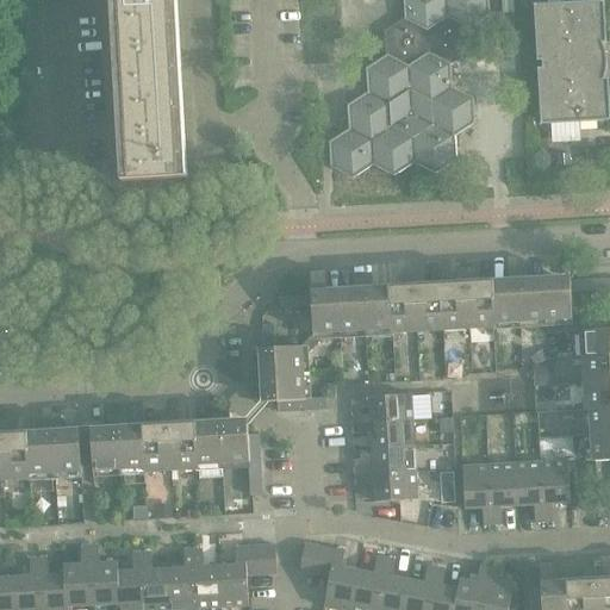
[(118,0),(129,181),(122,181),(123,182),(187,179),(187,178),(180,178),(169,0),(118,0)]
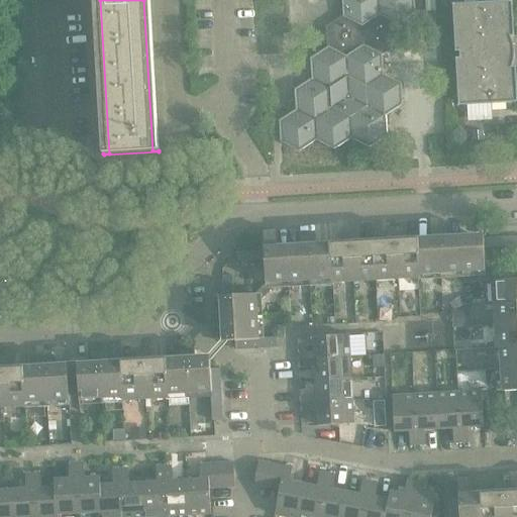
[(280,142),(281,142),(299,151),(316,140),(334,149),(350,138),(369,147),(387,136),(385,116),(402,105),(401,84),(383,75),(382,56),(398,44),(397,24),(414,13),(413,0),(341,0),(342,17),(326,28),(327,48),(310,59),(311,79),(295,90),(296,110),(279,121),(280,142)]
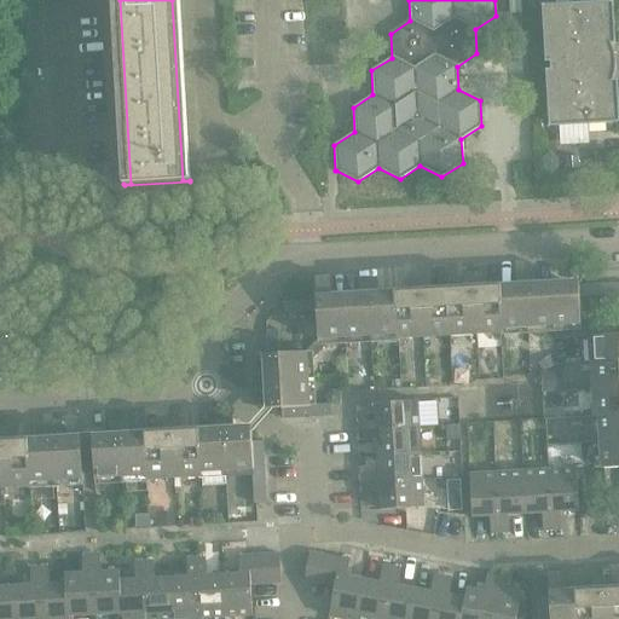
[(550,17),(543,18),(545,63),(550,62),(550,70),(545,70),(548,115),(555,115),(556,126),(556,127),(613,123),(613,122),(612,122),(612,111),(618,111),(618,110),(618,80),(613,81),(613,71),(617,71),(615,69),(615,67),(615,63),(615,59),(615,57),(615,53),(612,55),(611,45),(615,45),(613,13),(606,15),(606,4),(606,3),(549,5),(549,7),(550,17)]
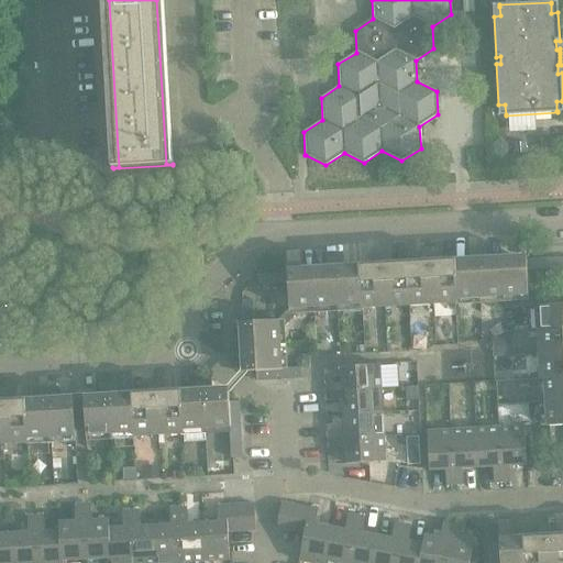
[(500,138),(495,144),(495,153),(501,158),(508,152),(507,144),(500,138)]
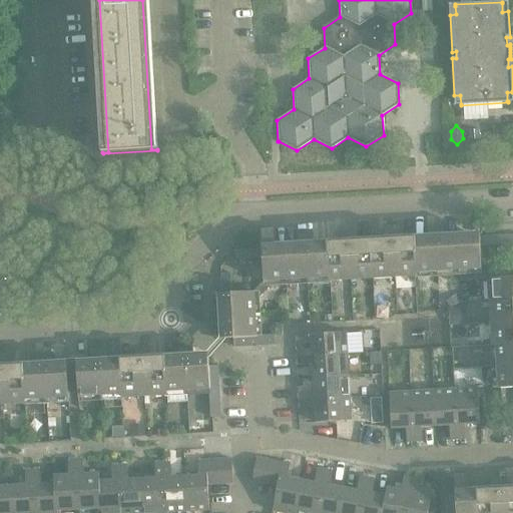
[(479,130),(469,130),(470,140),(479,139),(479,130)]
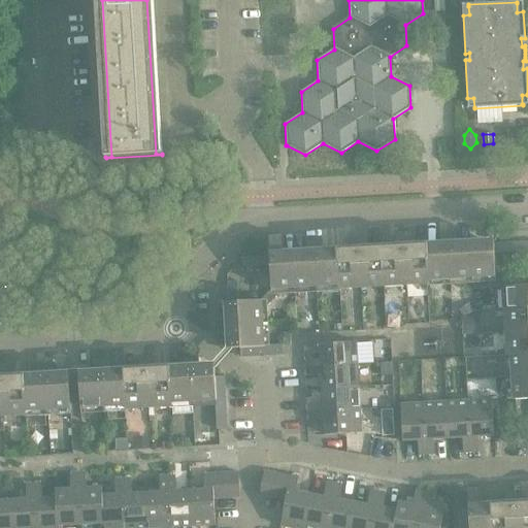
[(440,241),(426,242),(428,281),(429,281),(451,279),(448,232),(439,233),(440,241)]
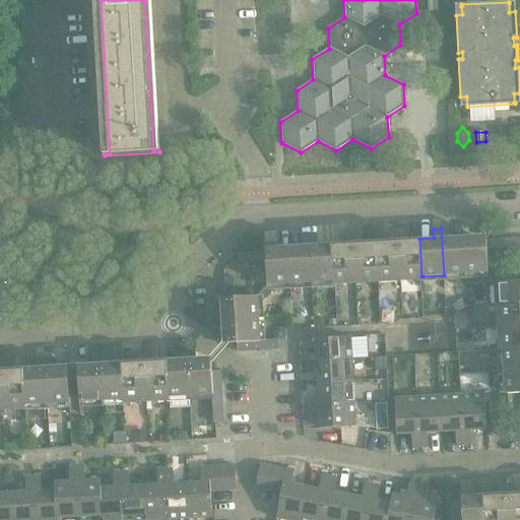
[(449,229),(441,229),(444,275),(465,274),(463,236),(449,237),(449,229)]
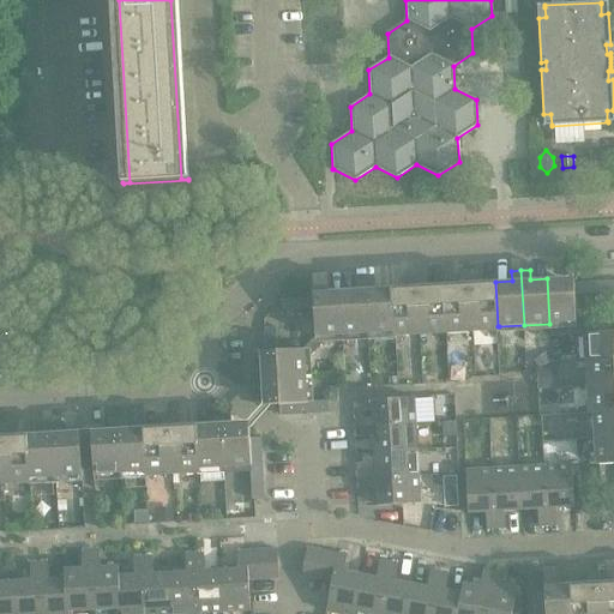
[(479,272),(469,274),(473,332),(499,331),(499,326),(498,326),(495,282),(479,283),(479,272)]
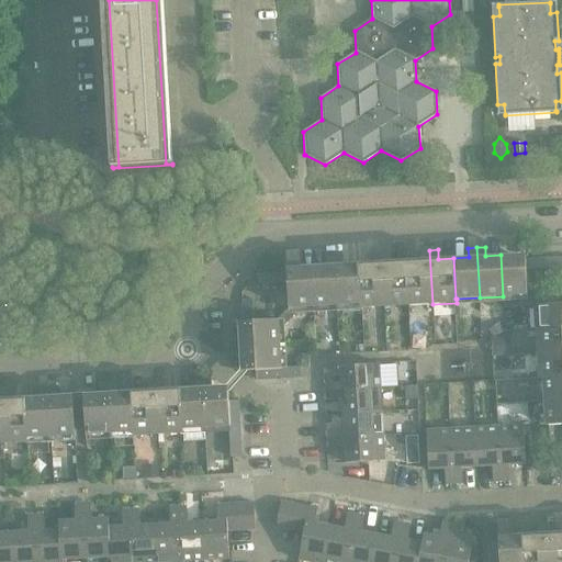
[(422,259),(406,260),(408,305),(433,304),(429,250),(420,250),(422,259)]
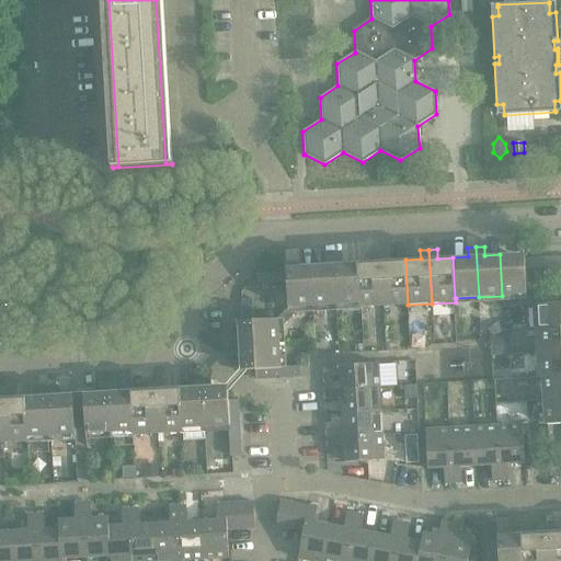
[(287,273),(287,284),(288,308),(313,306),(311,265),(300,266),(299,252),(286,253),(287,273)]
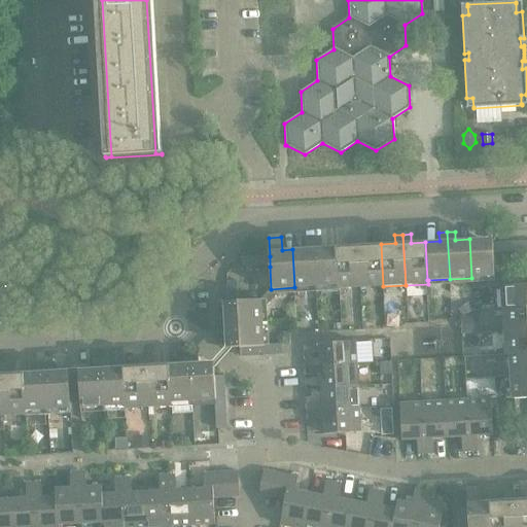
[(351,246),(337,247),(339,285),(338,285),(338,289),(361,287),(358,237),(350,238),(351,246)]
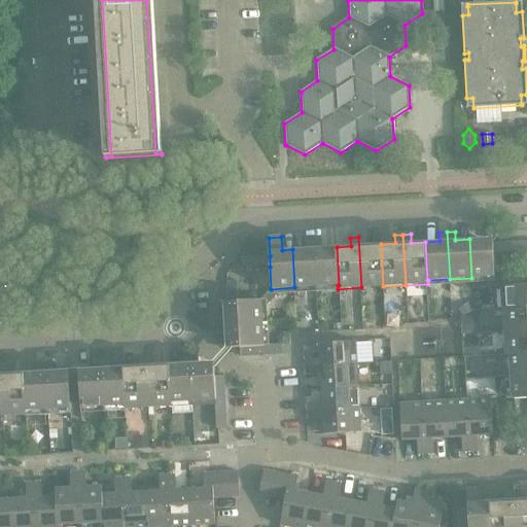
[(366,237),(358,237),(361,287),(383,286),(381,244),(366,245),(366,237)]
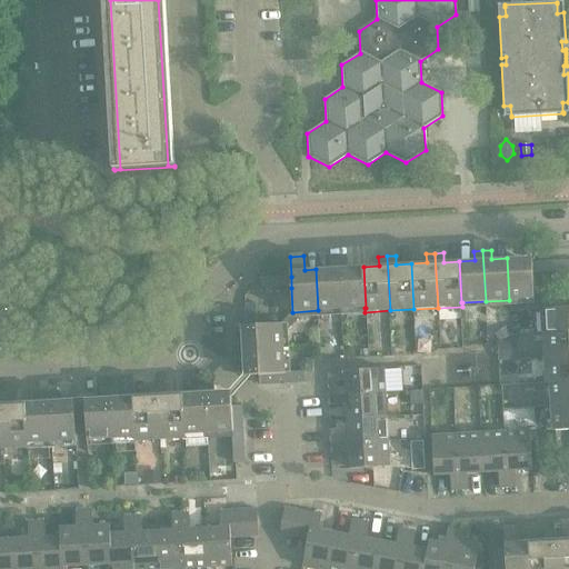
[(531,257),(507,258),(509,300),(535,298),(533,273),(532,263),(531,257)]
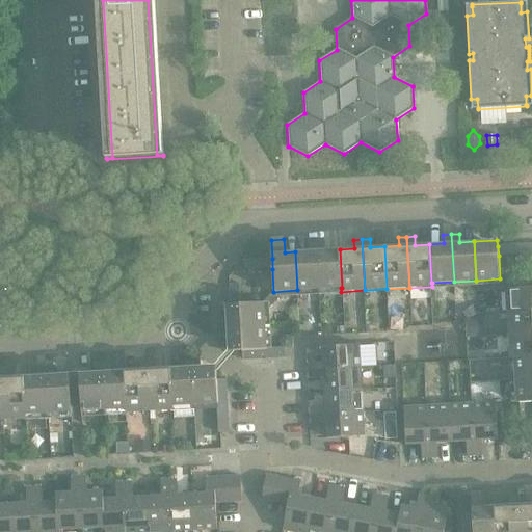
[(325,241),(317,242),(319,289),(341,288),(342,288),(340,249),(325,249),(325,241)]
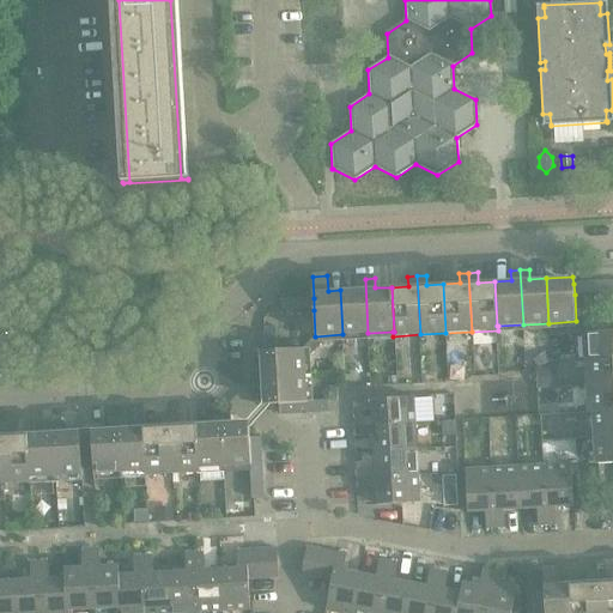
[(357,289),(340,290),(343,334),(368,333),(365,279),(356,279),(357,289)]
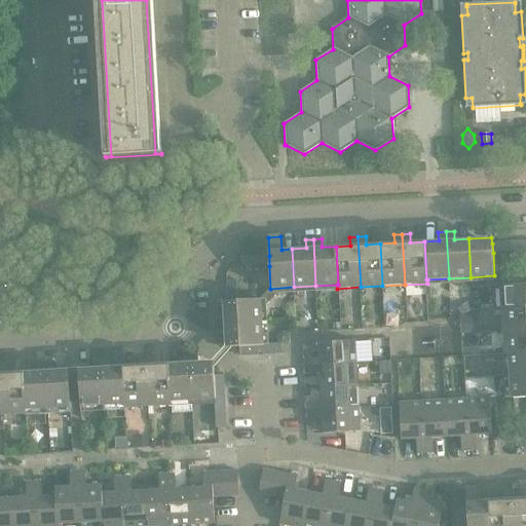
[(517,252),(525,251),(525,249),(525,241),(517,242),(517,252)]
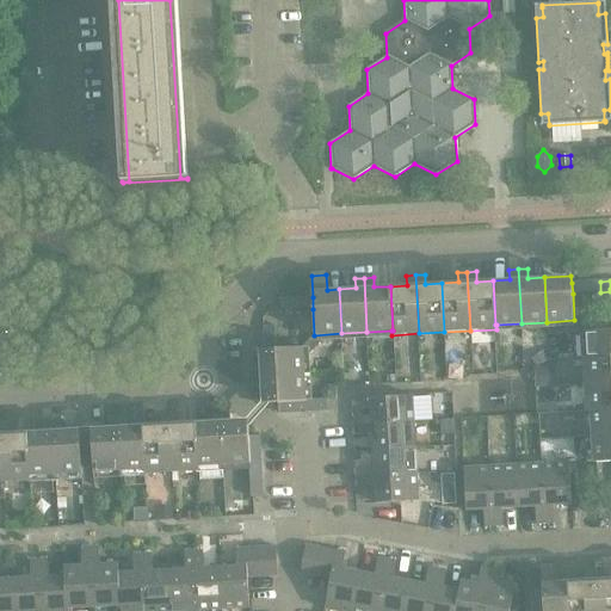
[(581,294),(591,292),(591,282),(581,283),(581,294)]
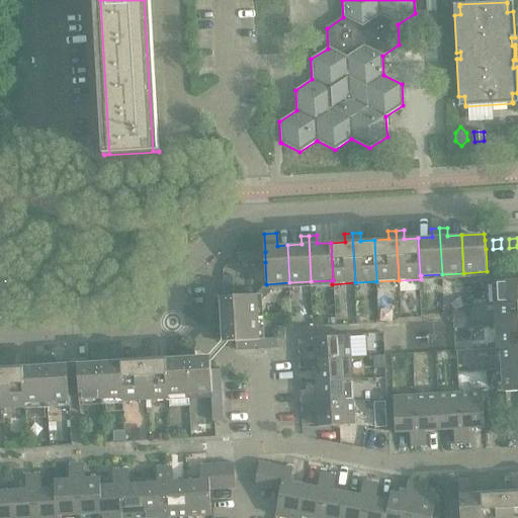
[(501,248),(509,248),(509,239),(501,239),(501,248)]
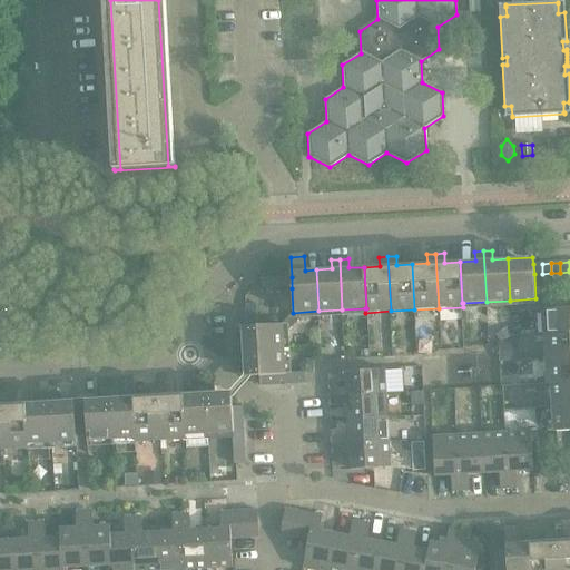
[(542,264),(533,264),(534,274),(542,274),(542,264)]
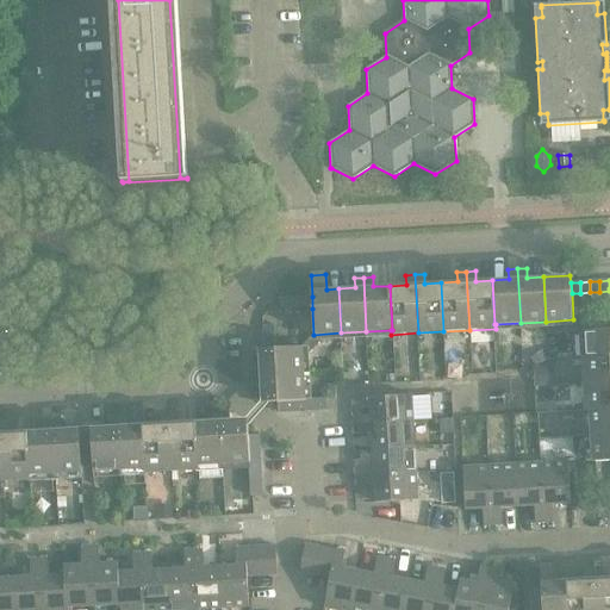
[(303,309),(312,309),(312,297),(303,298),(303,309)]
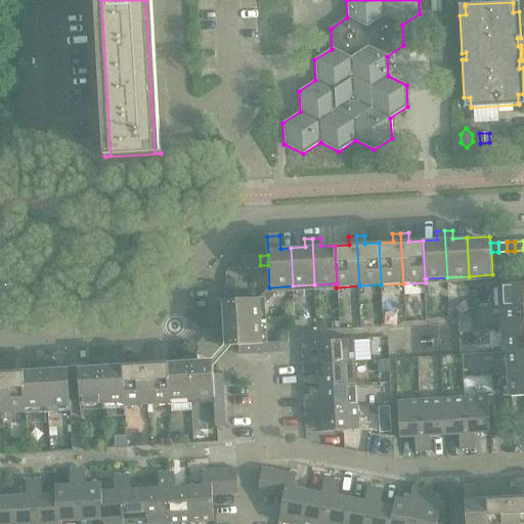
[(241,266),(251,266),(250,256),(241,257),(241,266)]
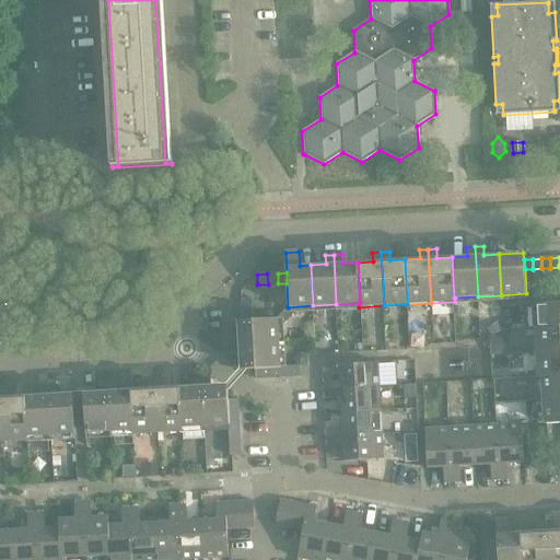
[(268,284),(278,283),(278,273),(267,273),(268,284)]
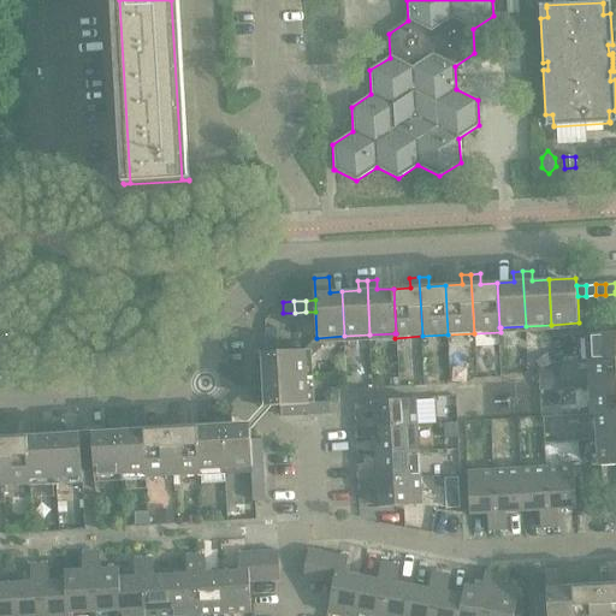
[(266,330),(266,339),(278,338),(277,329),(266,330)]
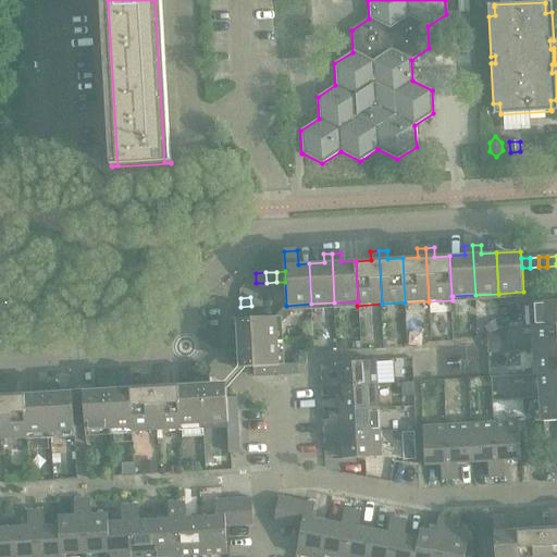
[(556,300),(535,302),(536,326),(536,327),(556,325),(556,300)]
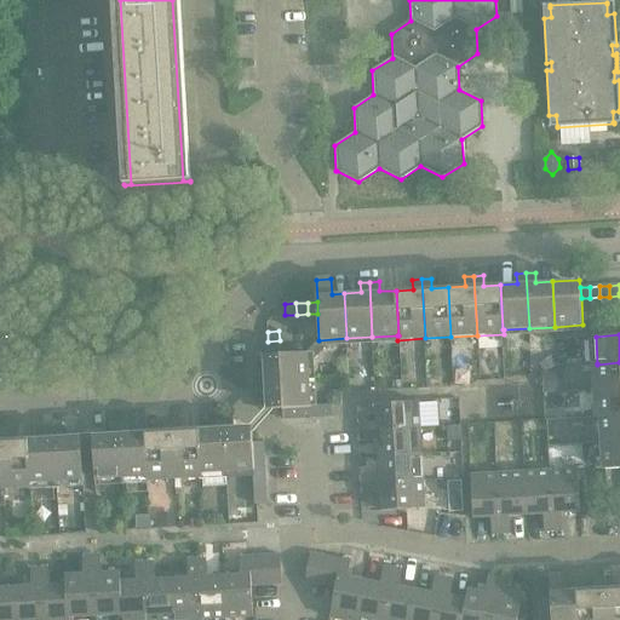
[(280,340),(268,342),(269,355),(280,355),(280,340)]
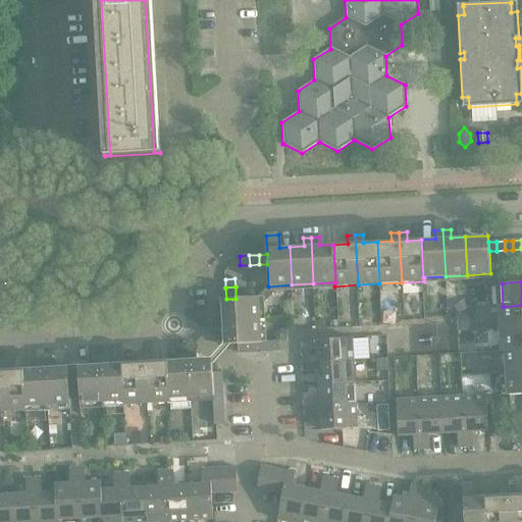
[(220,300),(221,322),(260,320),(259,298),(236,299),(226,299),(220,300)]
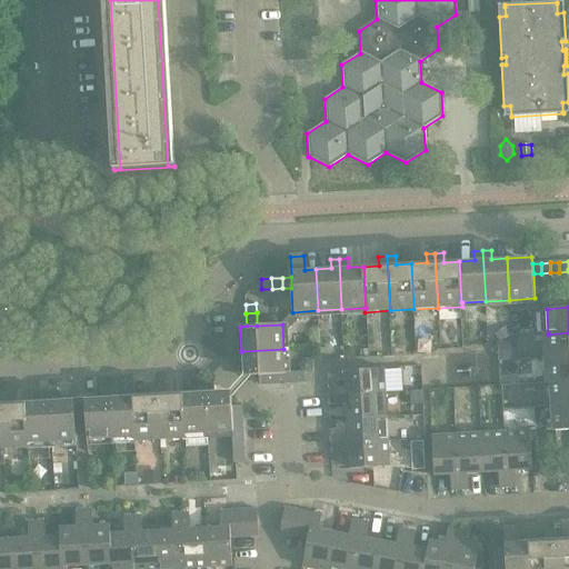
[(543,333),(546,358),(568,357),(568,332),(548,335),(548,333),(543,333)]
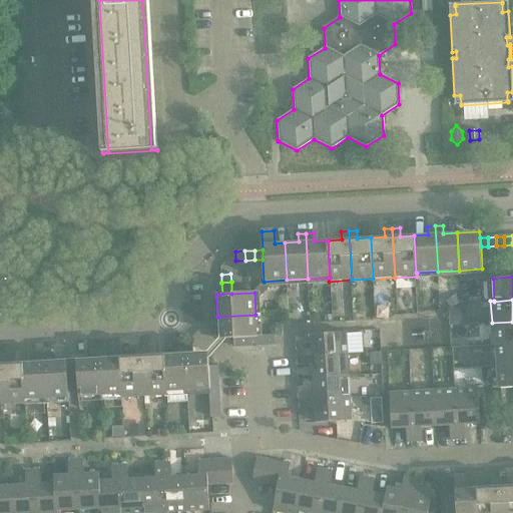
[(465,308),(449,309),(450,325),(466,324),(465,308)]
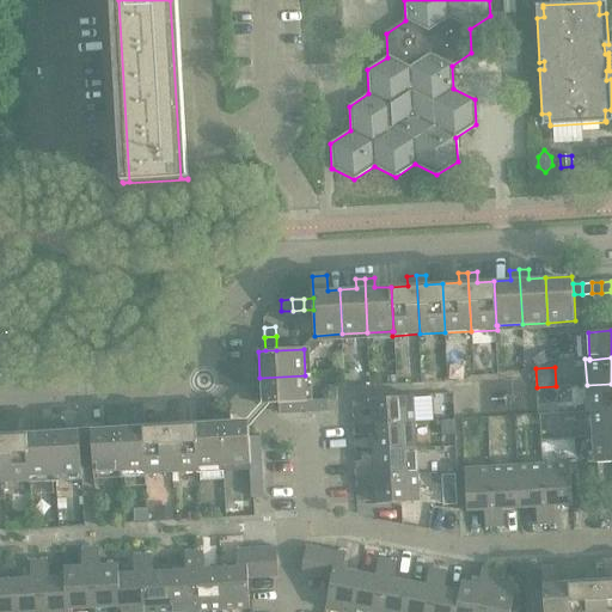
[(262,405),(269,405),(269,404),(279,404),(288,403),(300,403),(306,403),(306,402),(305,375),(259,378),(262,404),(262,405)]
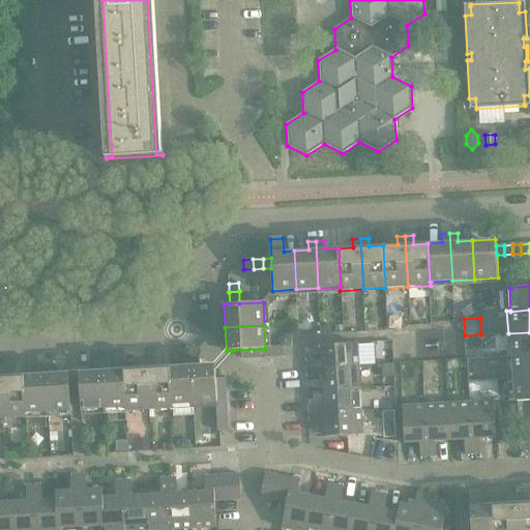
[(529,332),(508,333),(509,357),(512,357),(512,356),(529,354),(529,332)]
